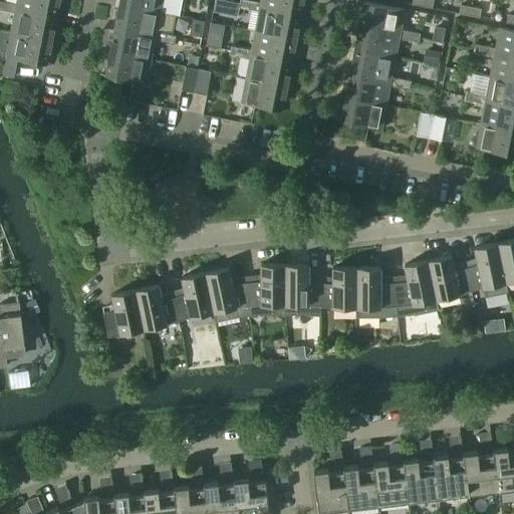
[(56,16),(58,0),(16,0),(16,4),(15,9),(56,16)]
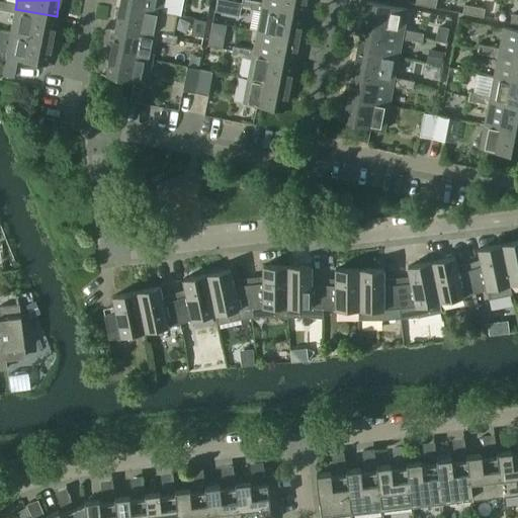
[(161,12),(163,0),(120,0),(120,4),(161,12)]
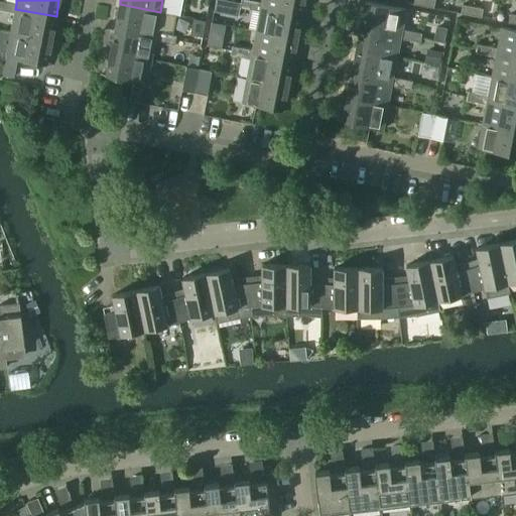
[(249,9),(251,1),(248,0),(240,0),(239,7),(249,9)]
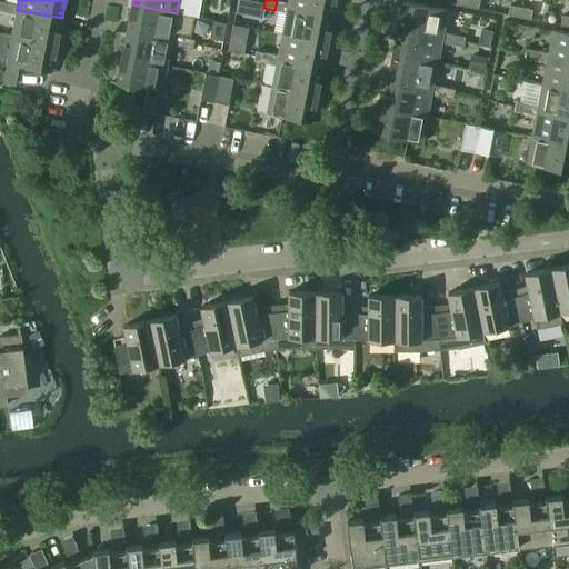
[(335,0),(288,0),(288,2),(287,8),(332,16),(335,0)]
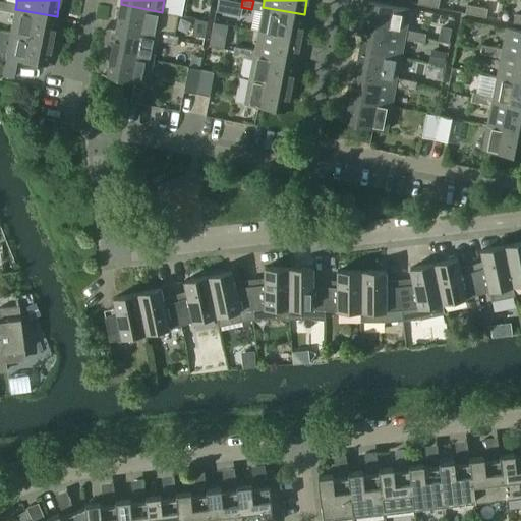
[(406,30),(409,9),(362,0),(362,2),(368,3),(363,26),(405,35),(404,39),(414,41),(416,32),(406,30)]
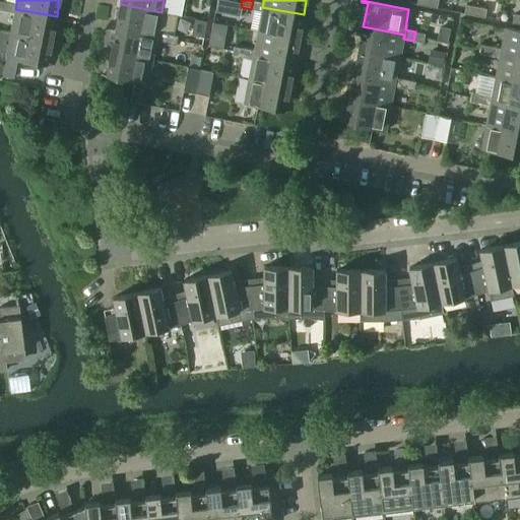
[(299,39),(304,14),(262,7),(263,2),(253,1),(251,9),(261,11),(257,30),(299,39)]
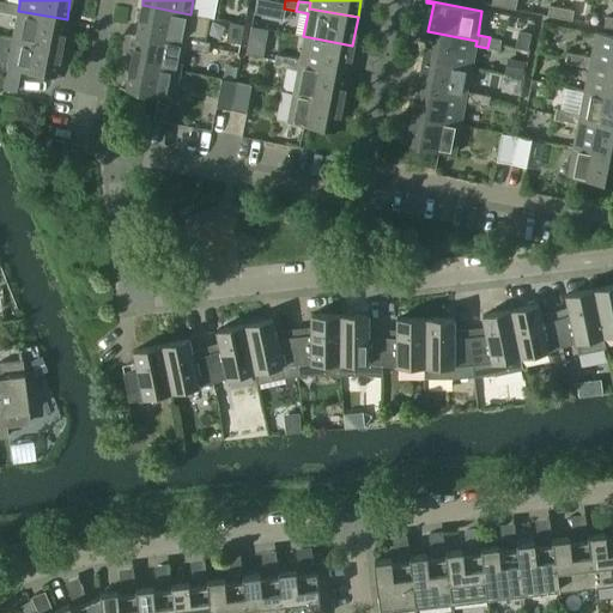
[(61,48),(67,19),(18,11),(19,5),(7,2),(5,13),(17,16),(13,38),(61,48)]
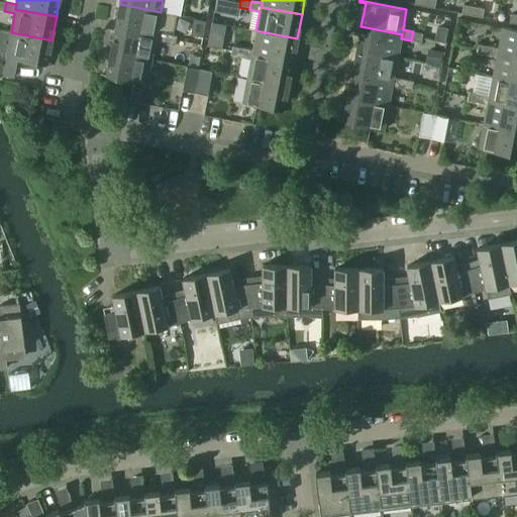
[(157,31),(161,12),(120,4),(115,28),(156,36),(156,40),(166,42),(167,33),(157,31)]
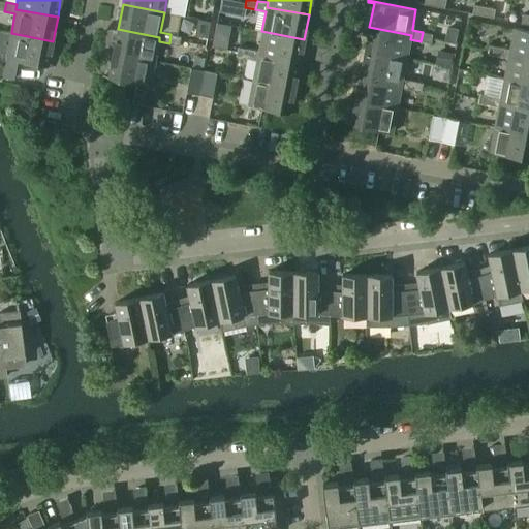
[(483,16),(485,6),(474,5),(472,13),(483,16)]
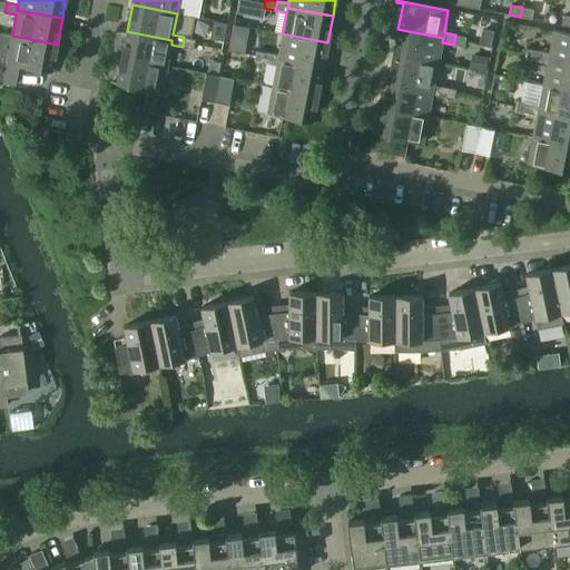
[(533,9),(522,7),(520,17),(531,19),(533,9)]
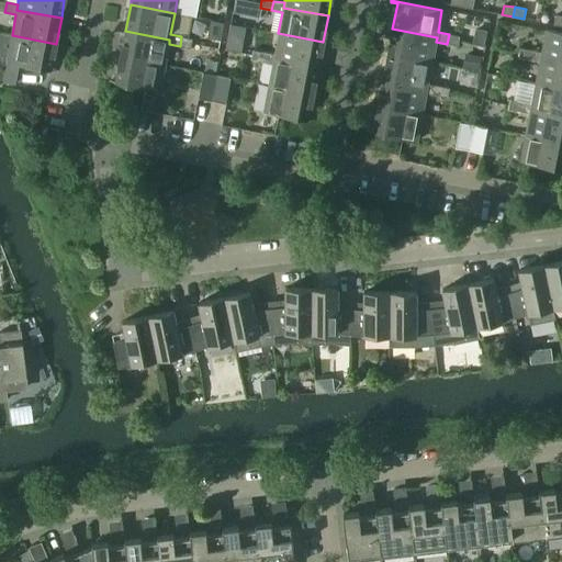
[(431,63),(436,42),(437,37),(392,29),(388,54),(431,63)]
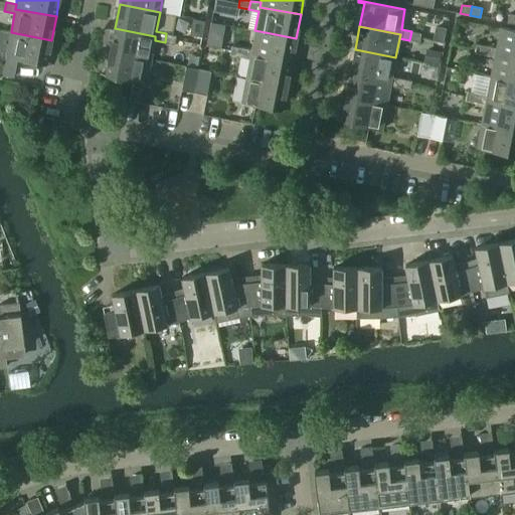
[(514,30),(500,27),(496,48),(495,52),(514,55),(514,30)]
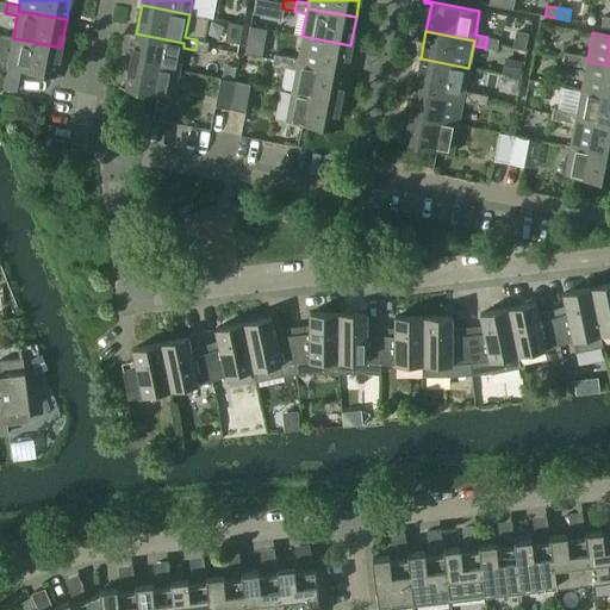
[(179,70),(184,48),(184,43),(136,33),(131,61),(179,70)]
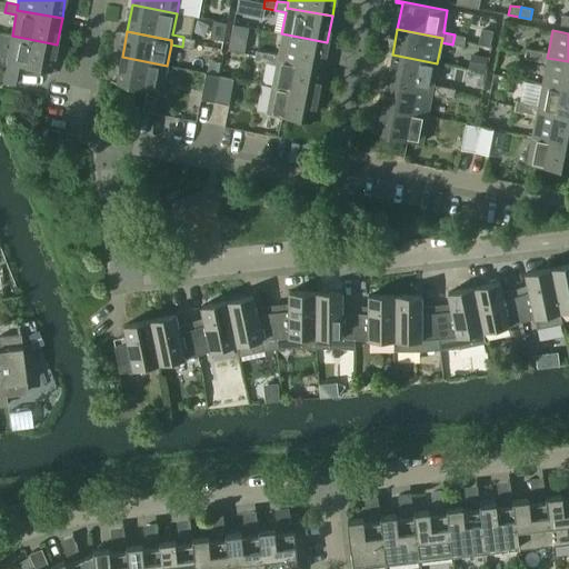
[(322,69),(327,42),(281,33),(278,56),(277,60),(322,69)]
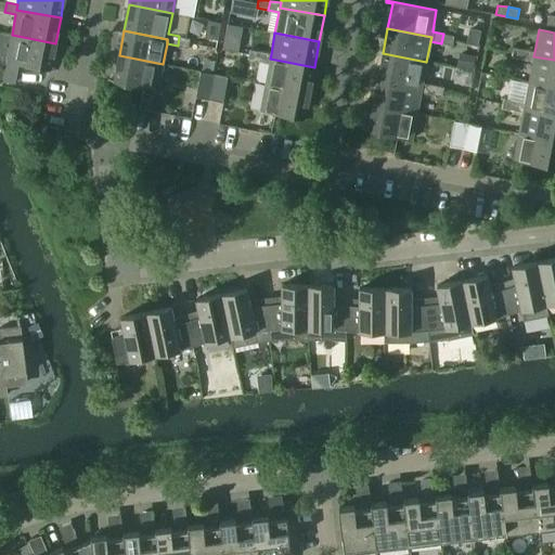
[(453,36),(443,34),(441,43),(452,46),(453,36)]
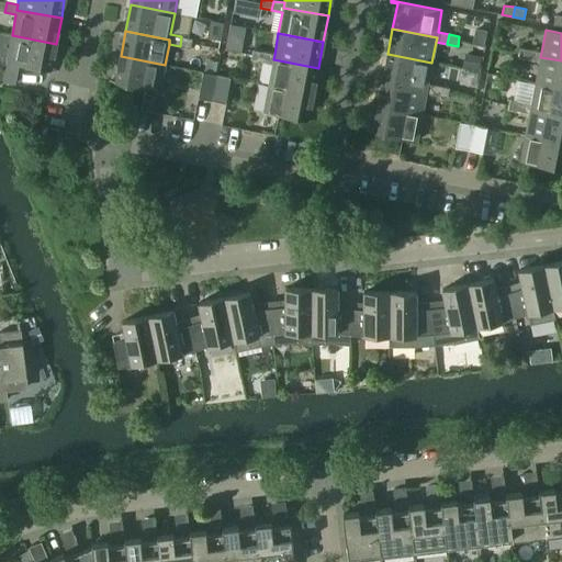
[(51,70),(56,44),(12,35),(2,82),(14,85),(18,65),(51,70)]
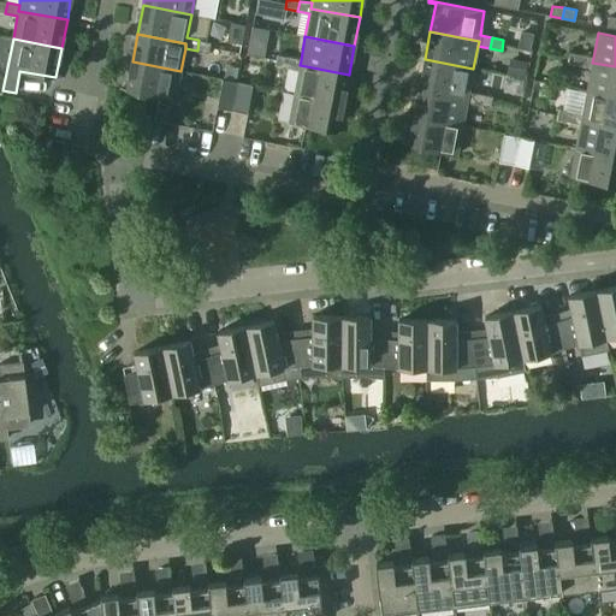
[(211,42),(199,40),(197,51),(208,53),(211,42)]
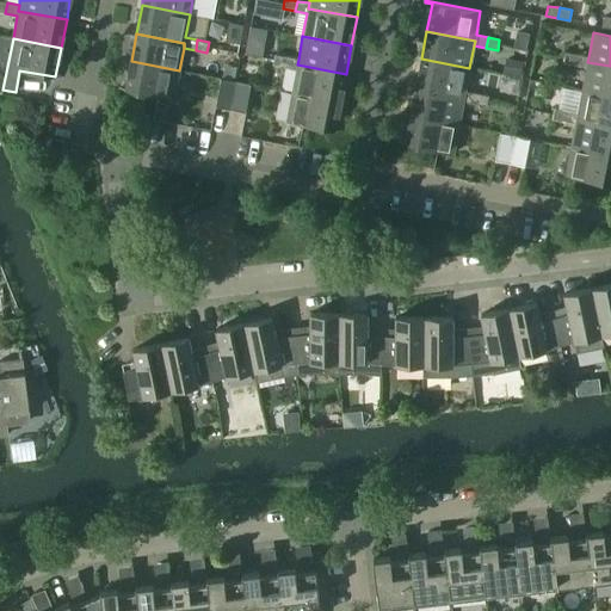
[(574,65),(576,55),(565,53),(563,62),(574,65)]
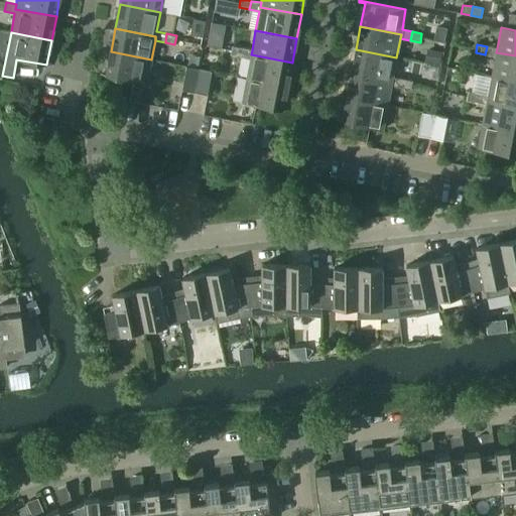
[(240,56),(242,48),(232,46),(230,54),(240,56)]
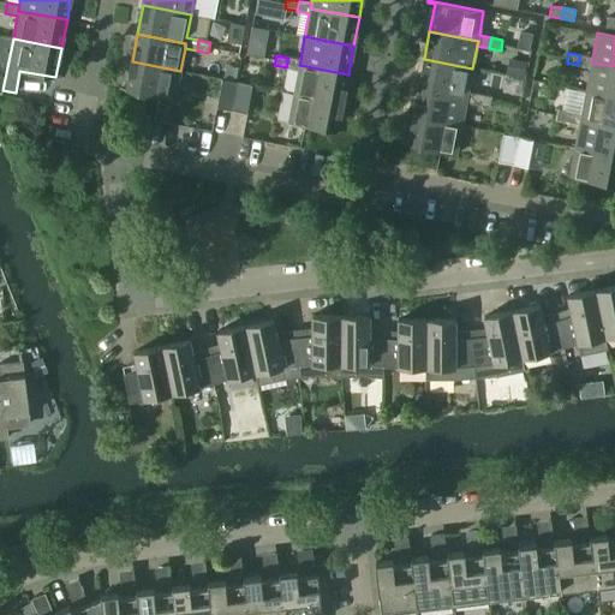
[(614,96),(614,66),(591,63),(592,58),(580,55),(578,65),(590,67),(585,91),(614,96)]
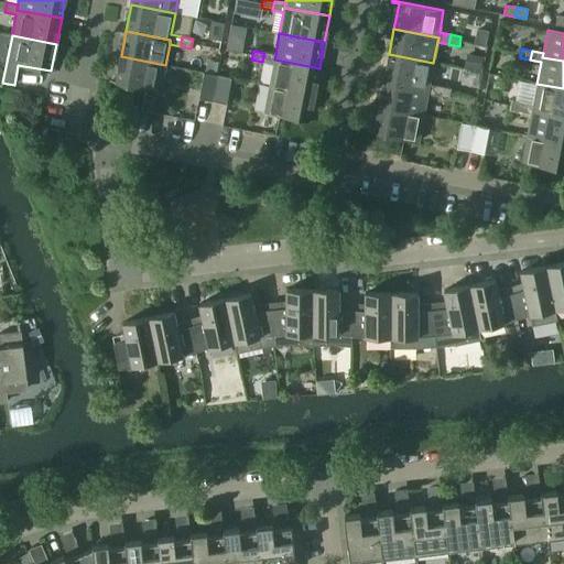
[(314,94),(320,68),(274,60),(275,55),(264,53),(262,62),(273,64),(270,85),(314,94)]
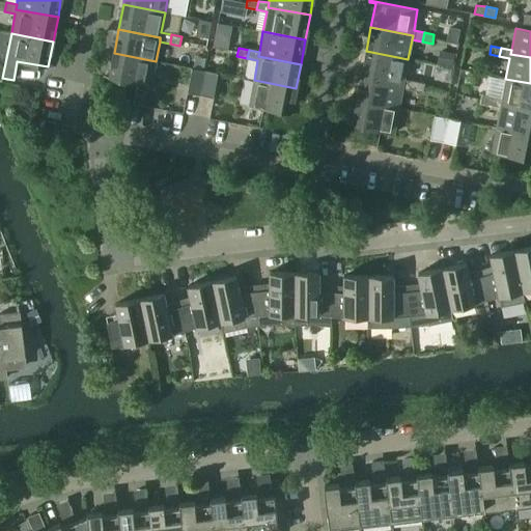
[(403,79),(408,59),(366,51),(361,76),(403,84),(402,88),(413,90),(414,81),(403,79)]
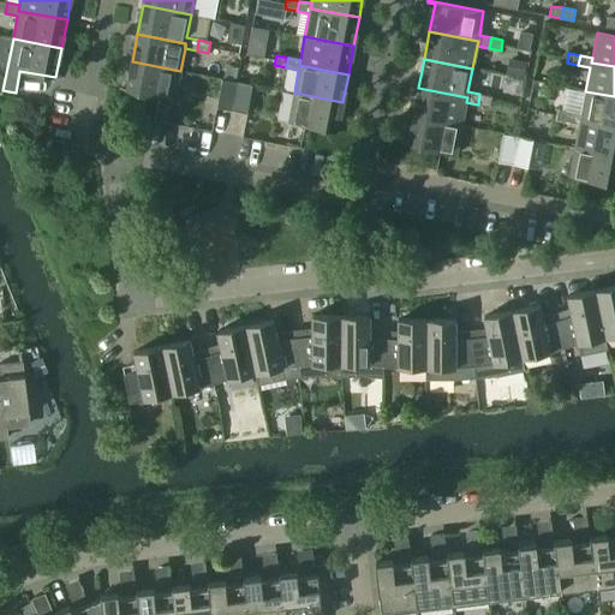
[(174,101),(180,71),(132,61),(126,91),(174,101)]
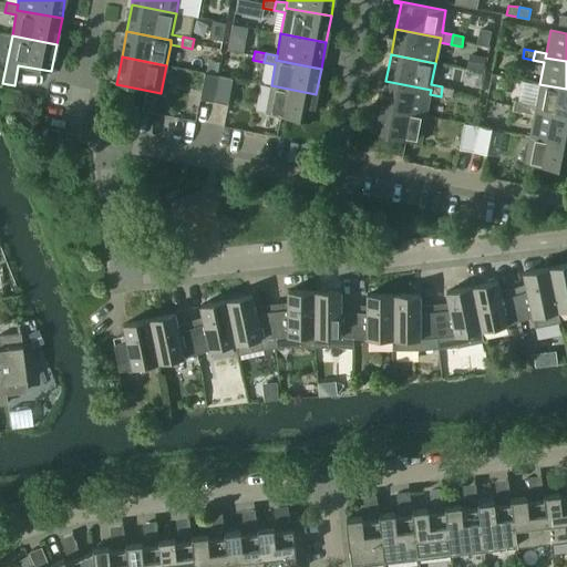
[(214,102),(218,75),(205,73),(199,99),(214,102)]
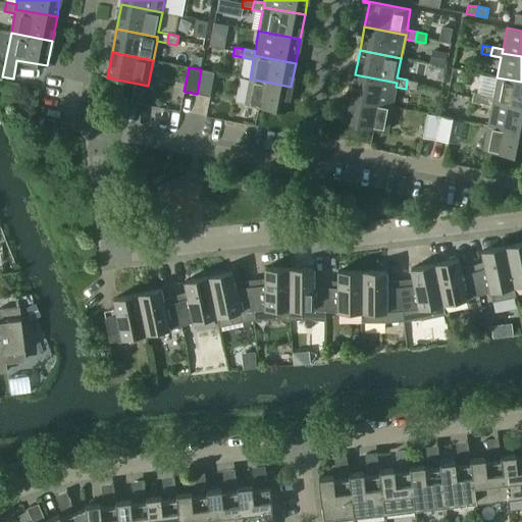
[(214,72),(201,69),(197,94),(209,96),(214,72)]
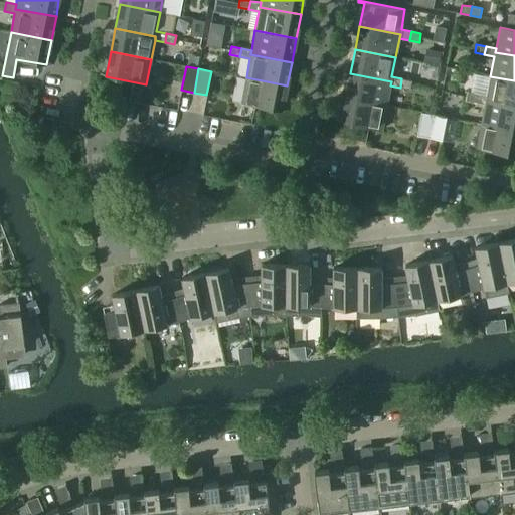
[(386,105),(390,86),(391,81),(350,73),(346,97),(386,105)]
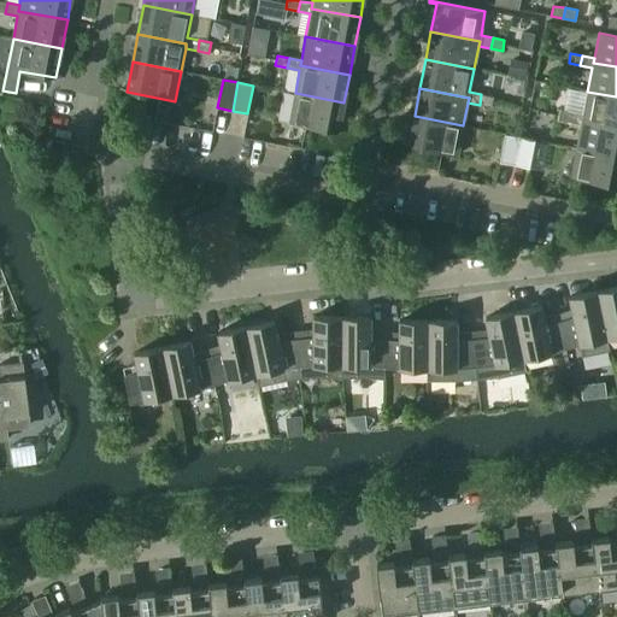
[(616,125),(616,97),(587,92),(583,115),(582,119),(616,125)]
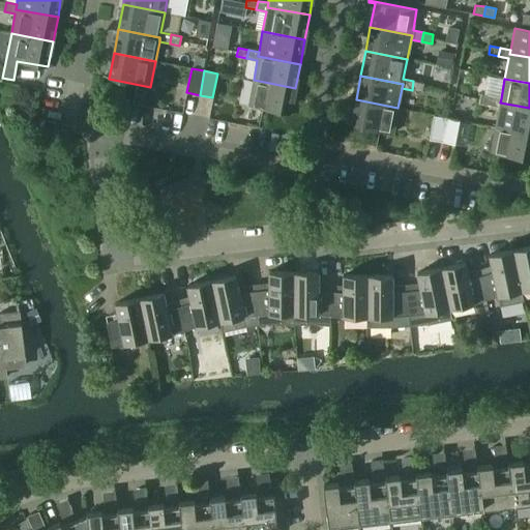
[(291,114),(295,88),(254,80),(248,106),(291,114)]
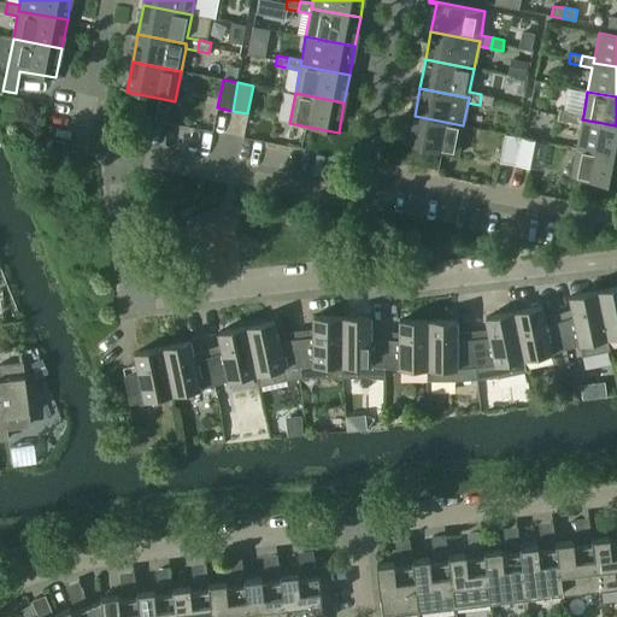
[(493,97),(481,94),(480,105),(491,107),(493,97)]
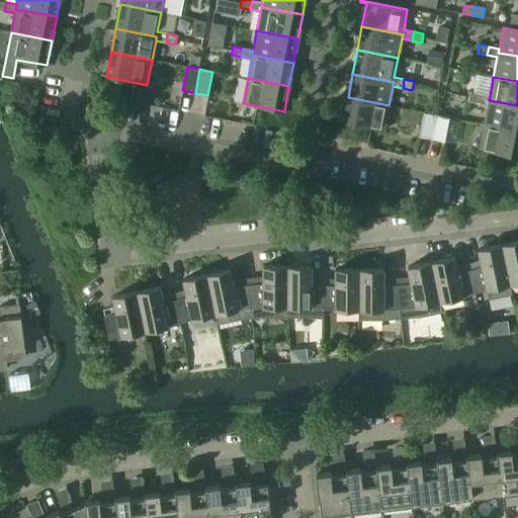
[(478,102),(480,94),(469,92),(468,101),(478,102)]
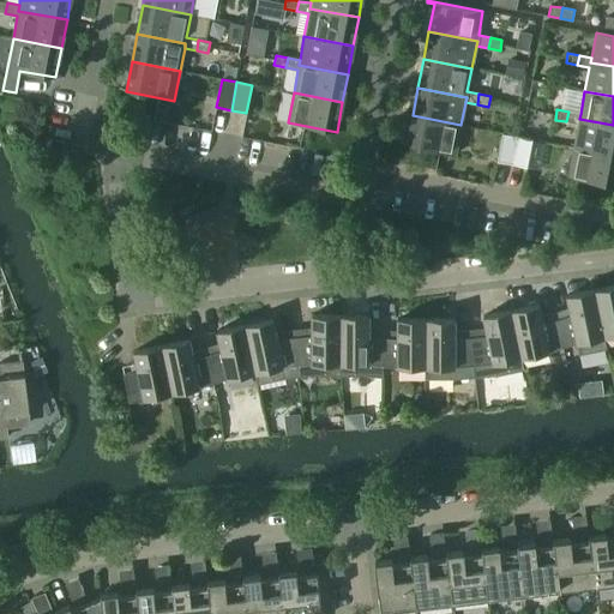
[(613,155),(613,125),(579,119),(581,114),(569,112),(566,121),(578,124),(573,148),(613,155)]
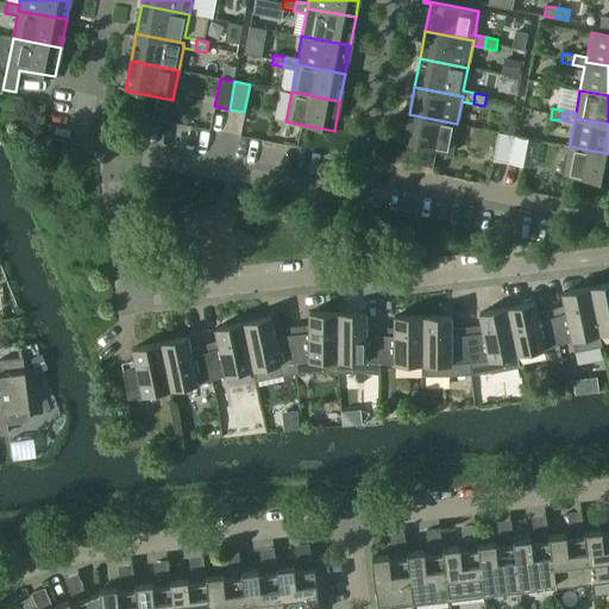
[(451,154),(457,124),(409,114),(403,144),(451,154)]
